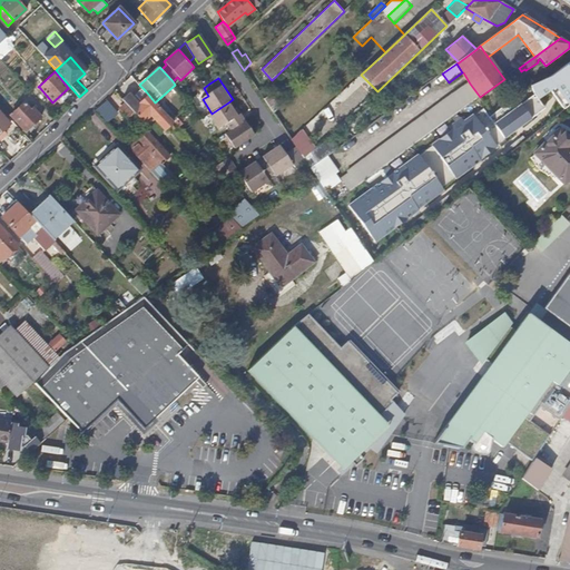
[(351,190),(480,97),(470,84),(347,173),(350,175),(343,179),(351,190)]
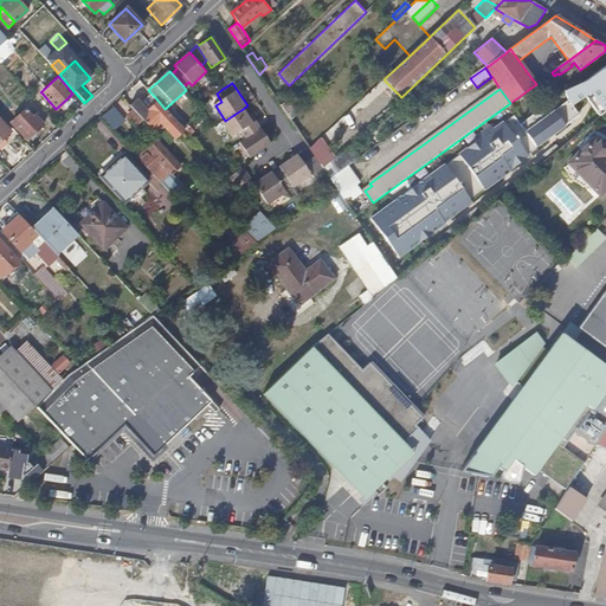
[(393,104),(401,97),(397,92),(389,100),(393,104)]
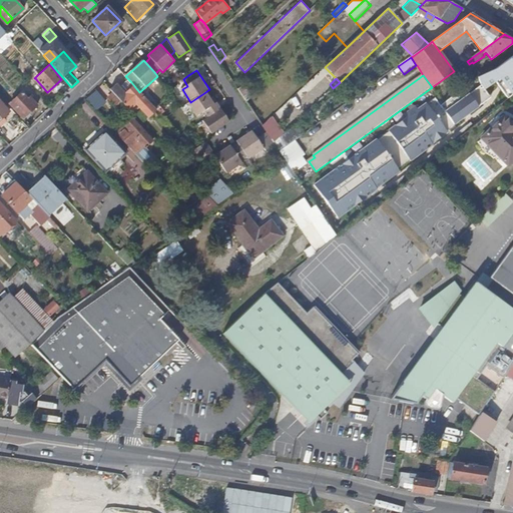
[(479,86),(474,79),(464,86),(469,93),(479,86)]
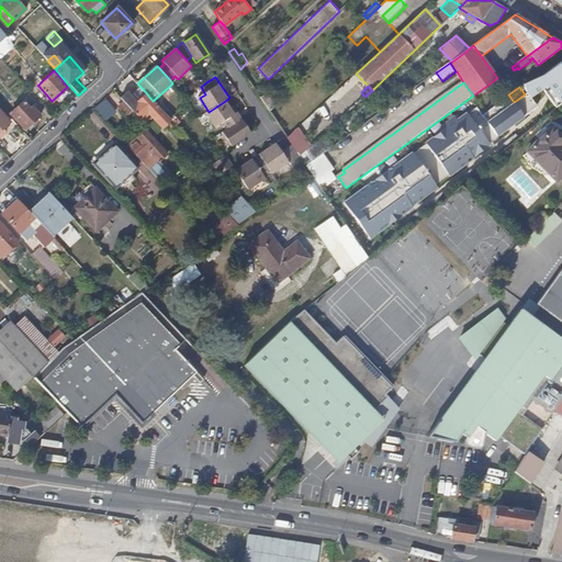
[(171,120),(153,101),(144,90),(137,98),(138,99),(137,101),(126,90),(120,97),(124,102),(136,115),(142,121),(148,114),(161,128),(171,120)]
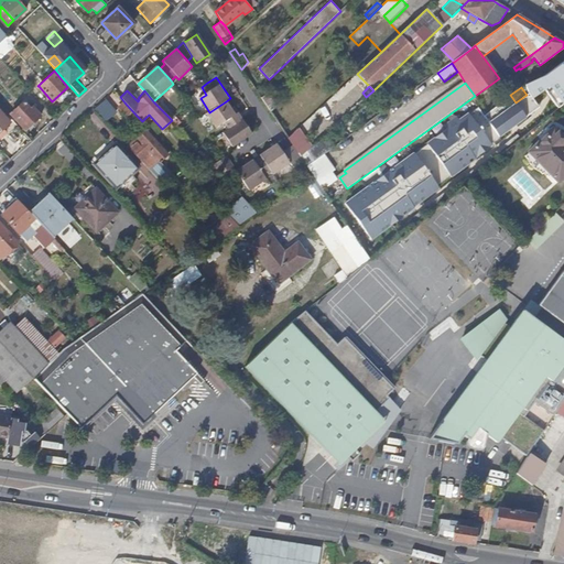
[(277,105),(268,91),(260,97),(270,111),(277,105)]
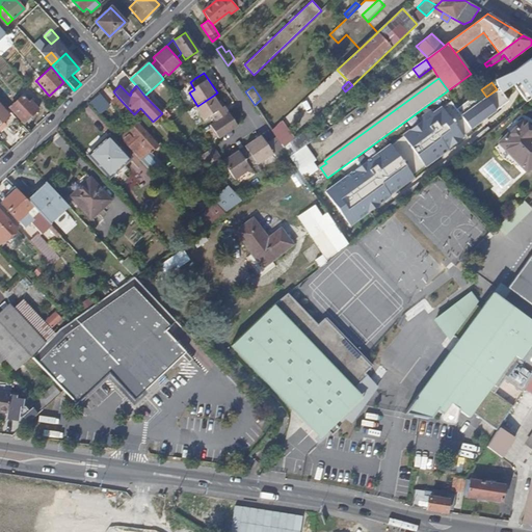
[(487,125),(478,112),(485,107),(501,96),(504,94),(499,87),(497,89),(486,97),(467,111),(463,113),(469,120),(466,123),(471,129),(474,126),(478,132),(487,125)]
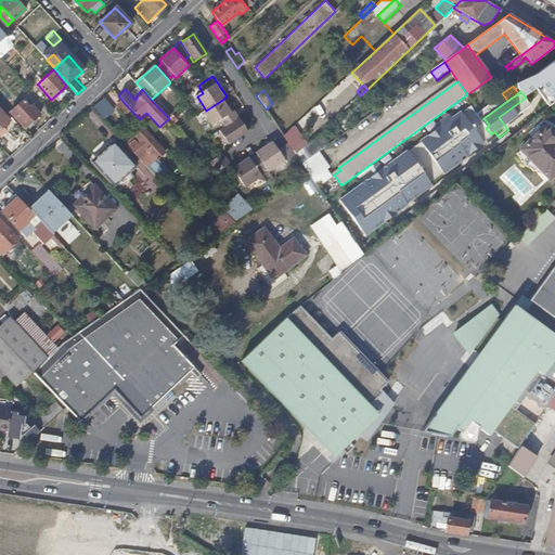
[(487,116),(507,101),(502,93),(481,108),(487,116)]
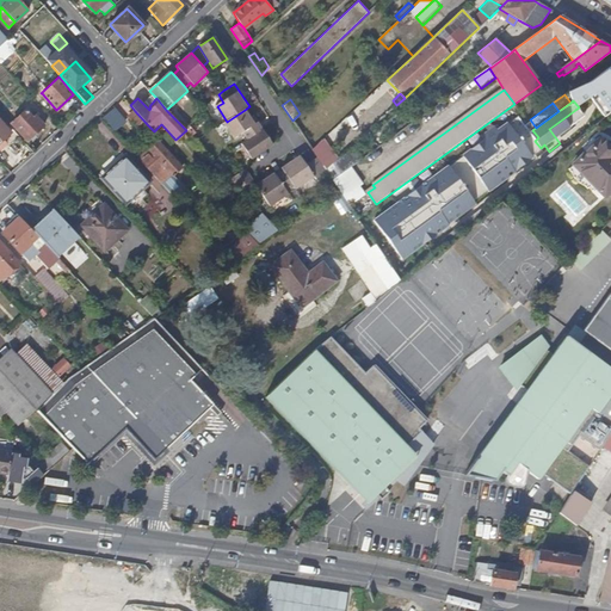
[(43,125),(36,117),(34,119),(25,110),(11,123),(26,141),(43,125)]
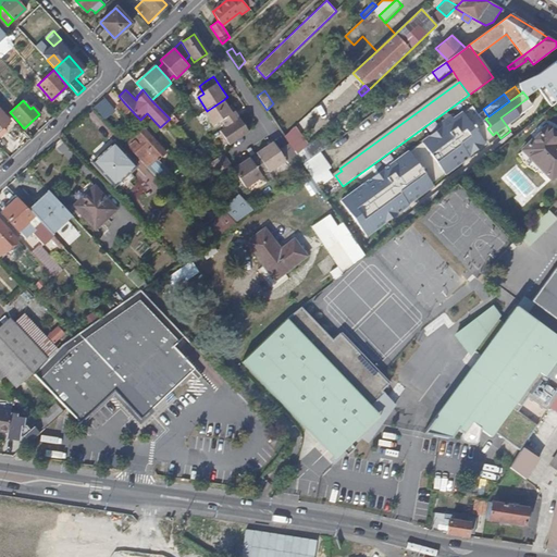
[(106,118),(114,112),(106,100),(97,106),(106,118)]
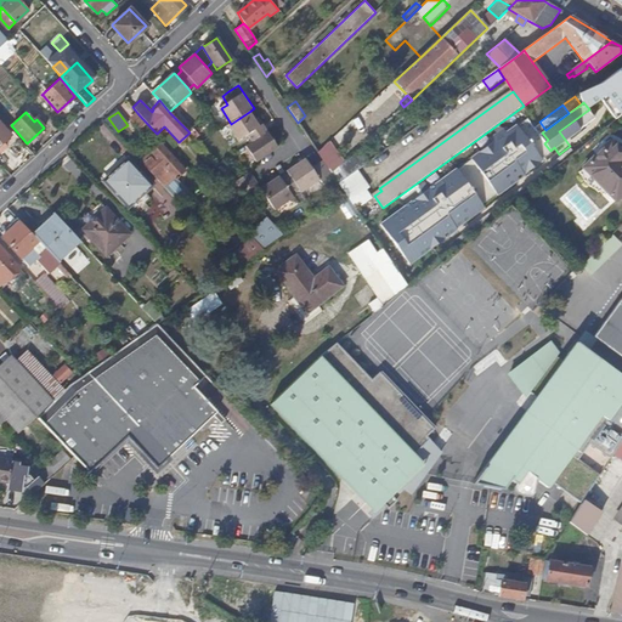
[(260,129),(256,122),(249,112),(231,124),(228,125),(239,142),(249,136),(253,143),(270,133),(265,125),(260,129)]
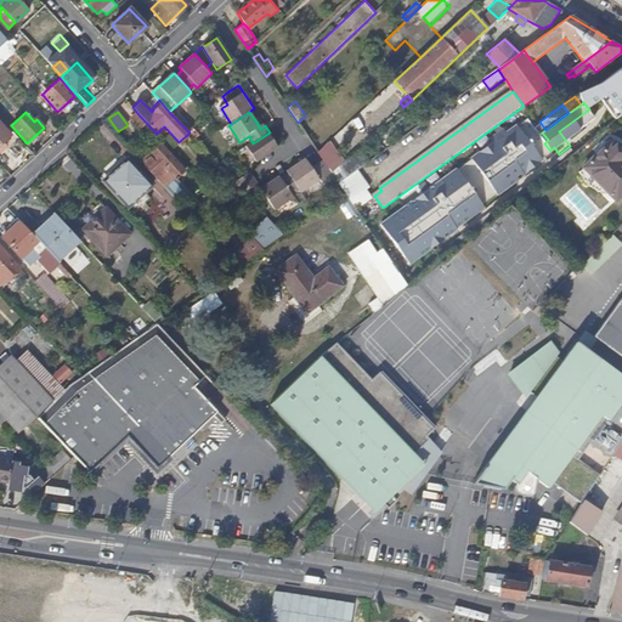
[(151,128),(137,113),(130,120),(143,134),(151,128)]
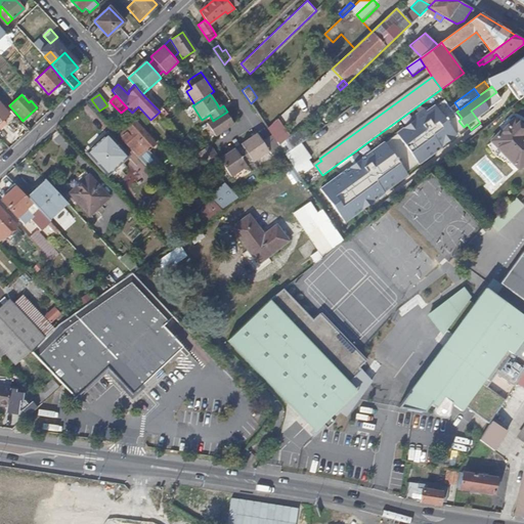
[(0,121),(8,113),(0,103),(0,121)]
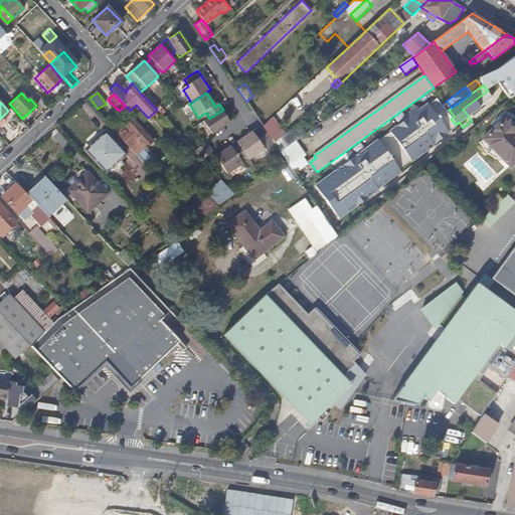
[(431,113),(425,107),(420,110),(425,117),(431,113)]
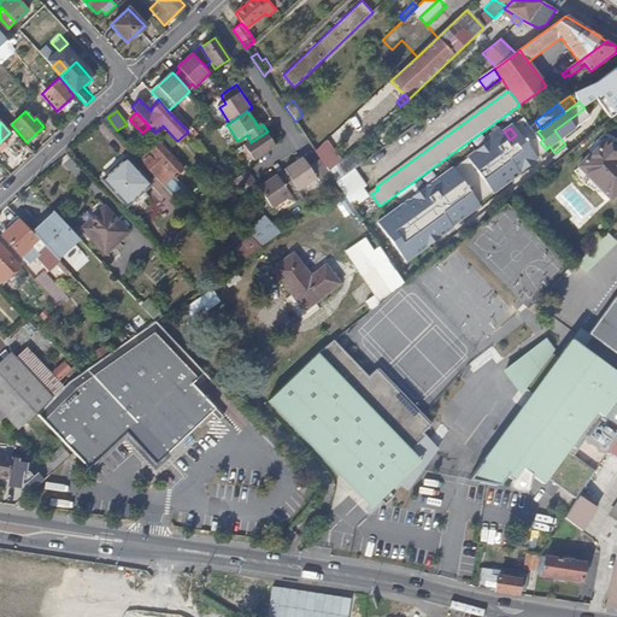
[(264,156),(277,146),(268,131),(251,142),(245,146),(256,162),(264,156)]
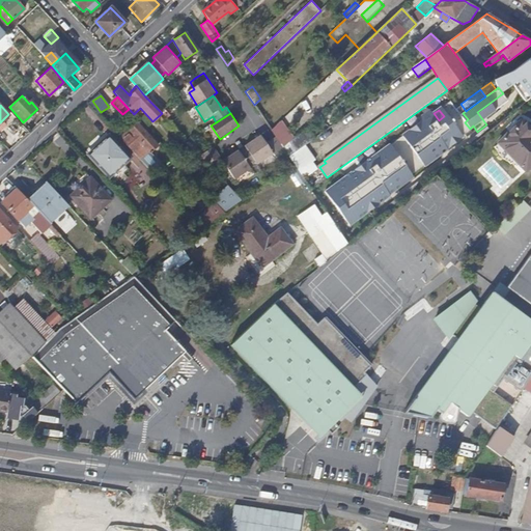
[(530,164),(530,136),(525,131),(528,128),(520,119),(498,142),(514,159),(526,170),(530,164)]
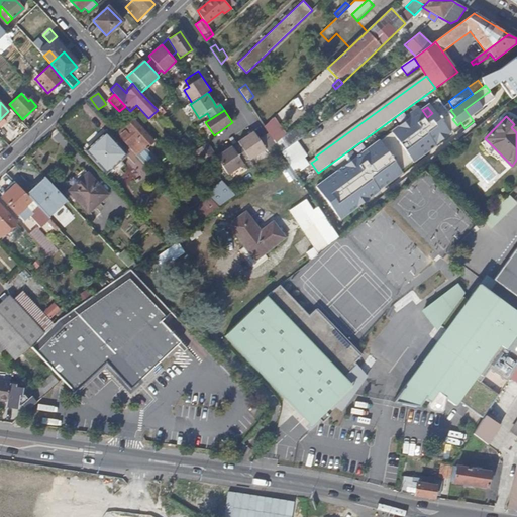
[(152,140),(140,127),(131,117),(127,121),(125,124),(126,126),(117,134),(136,156),(143,148),(152,140)]
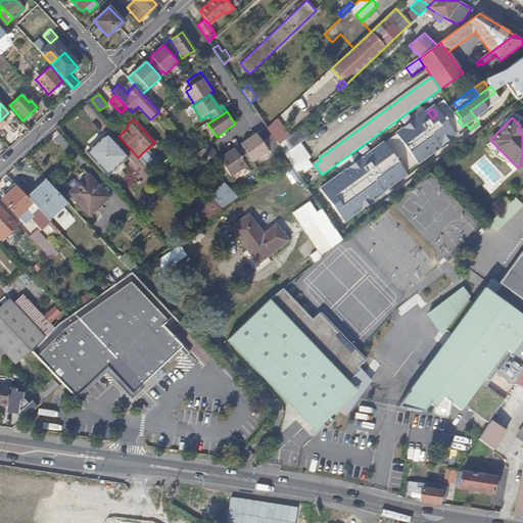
[(269,128),(279,140),(289,132),(279,120),(269,128)]
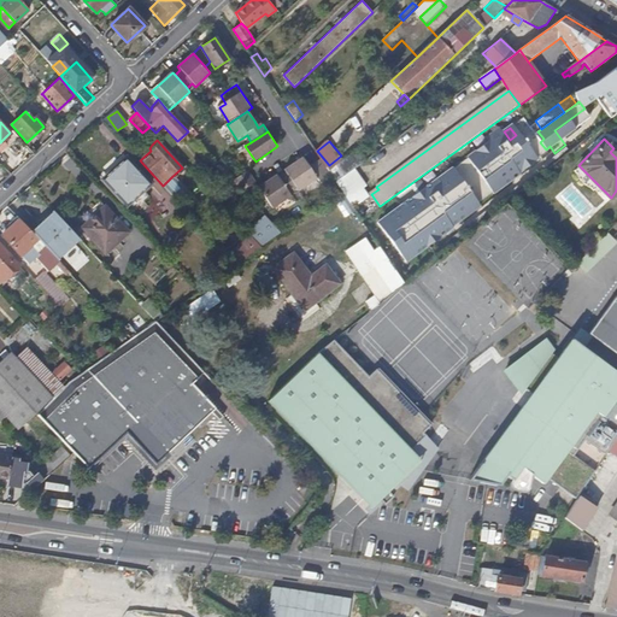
[(352,153),(351,164),(363,165),(363,153),(352,153)]
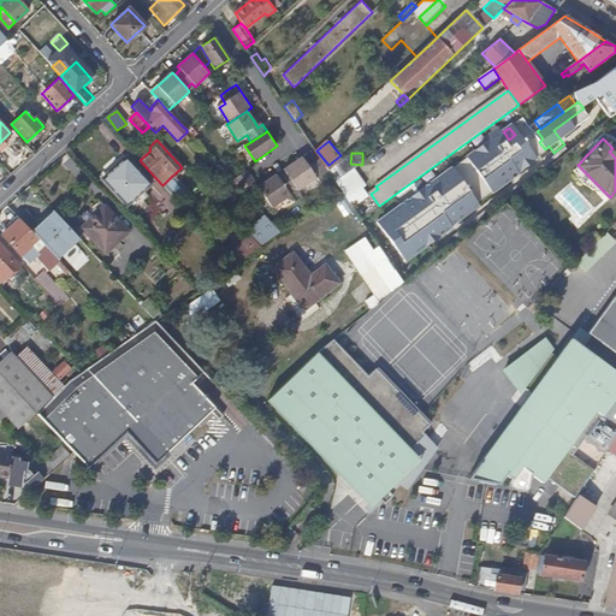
[(143,190),(150,183),(128,157),(104,178),(132,212),(149,197),(143,190)]
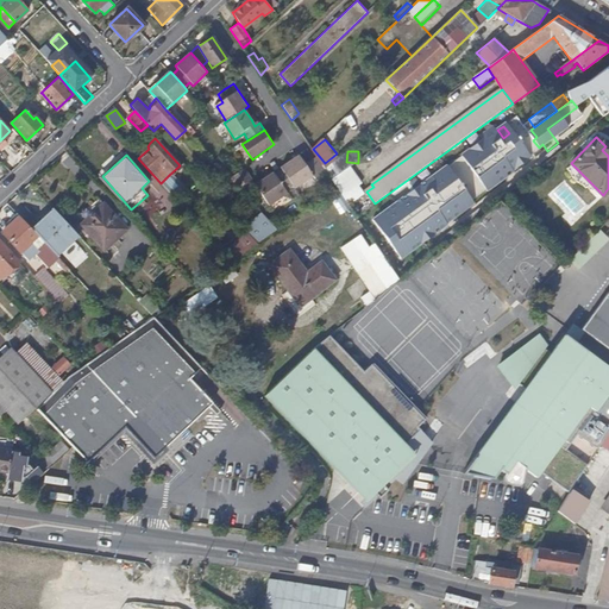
[(14,167),(5,156),(0,159),(0,162),(10,171),(14,167)]
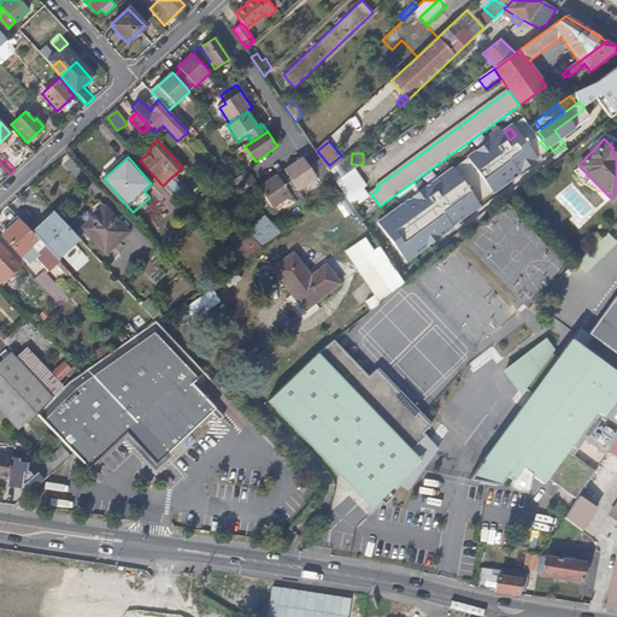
[(321,183),(331,175),(329,172),(321,160),(311,168),(305,158),(286,170),(287,174),(298,189),(299,192),(318,180),(321,183)]
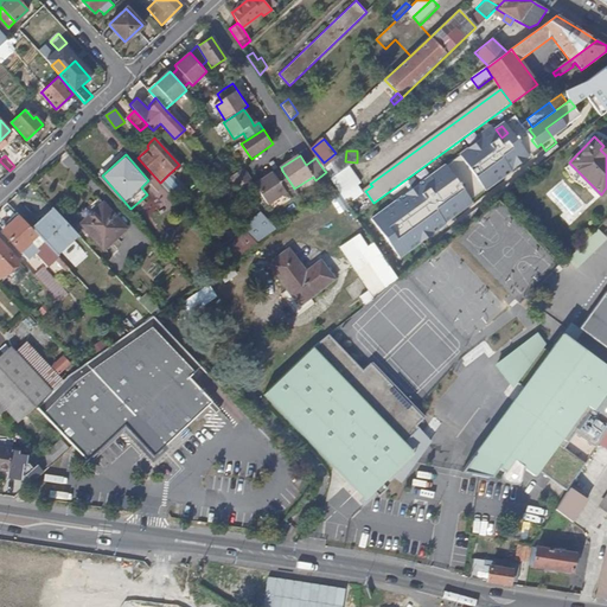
[(452,163),(372,217),(401,257),(480,204),(452,163)]
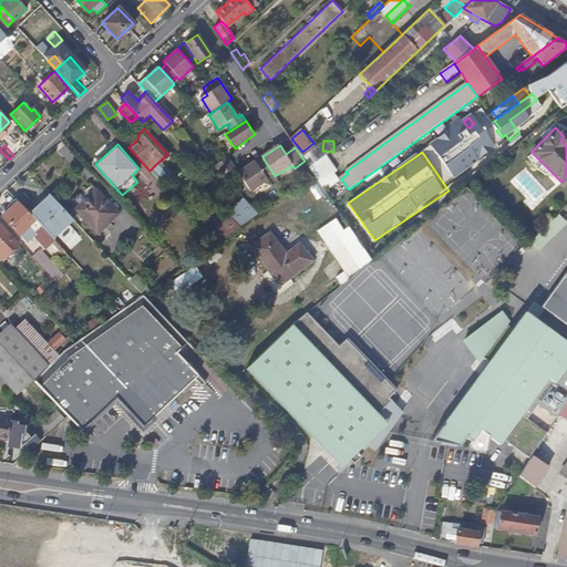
[(549,169),(532,152),(527,156),(545,174),(549,169)]
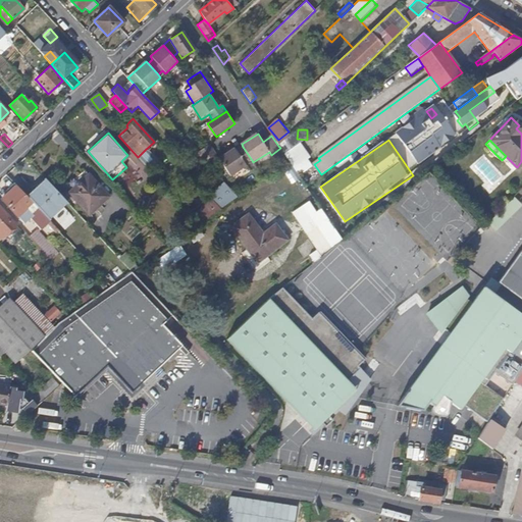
[(310,158),(300,144),(284,155),(290,163),(299,175),(312,166),(307,160),(310,158)]
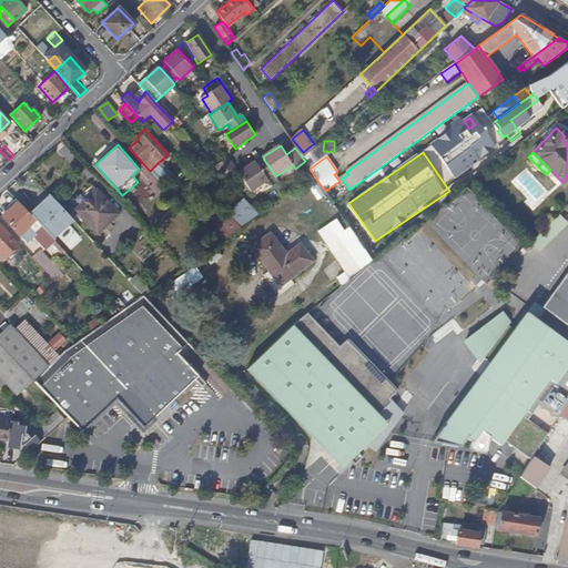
[(236,169),(234,166),(229,158),(214,166),(224,176),(236,169)]
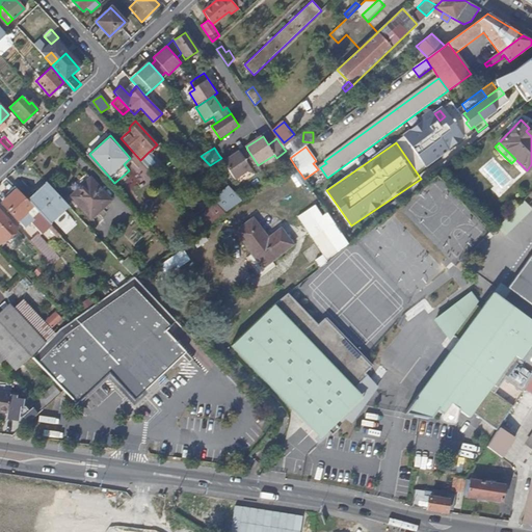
[(251,166),(257,163),(247,150),(241,154),(239,152),(223,162),(237,180),(253,169),(251,166)]
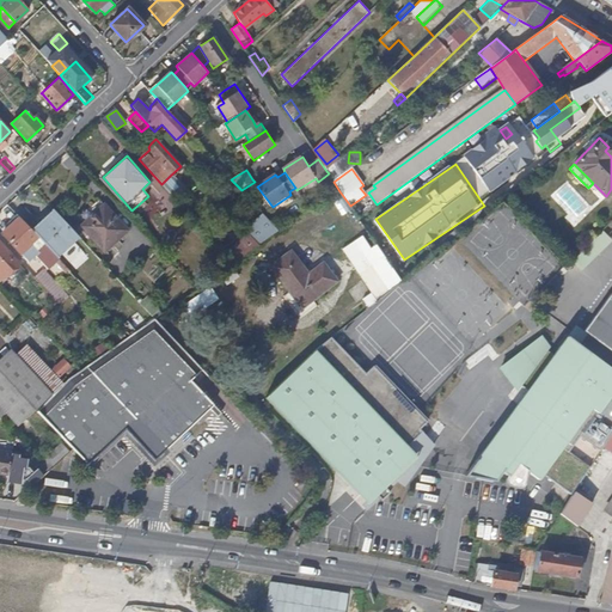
[(177,182),(170,176),(161,184),(163,184),(167,190),(177,182)]
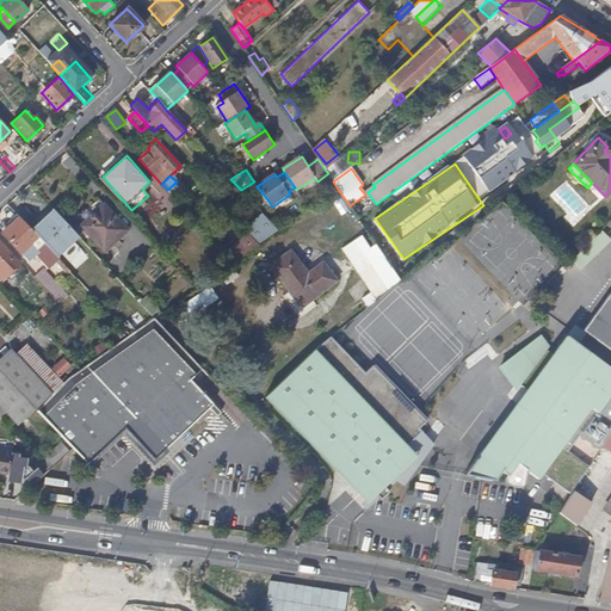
[(343,197),(334,201),(341,216),(350,213),(343,197)]
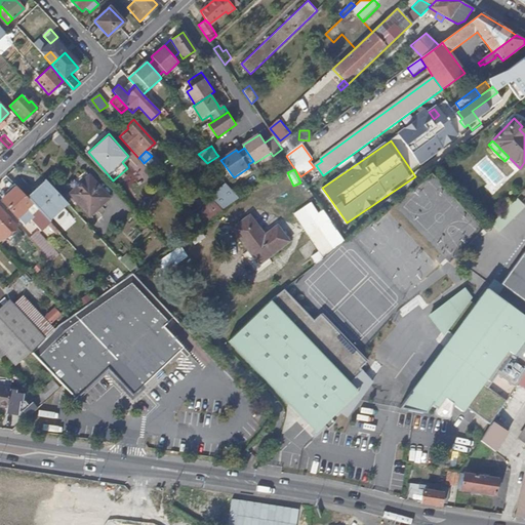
[(42,214),(28,198),(6,174),(0,180),(0,183),(9,193),(1,200),(24,224),(30,218),(40,231),(49,221),(47,219),(42,214)]
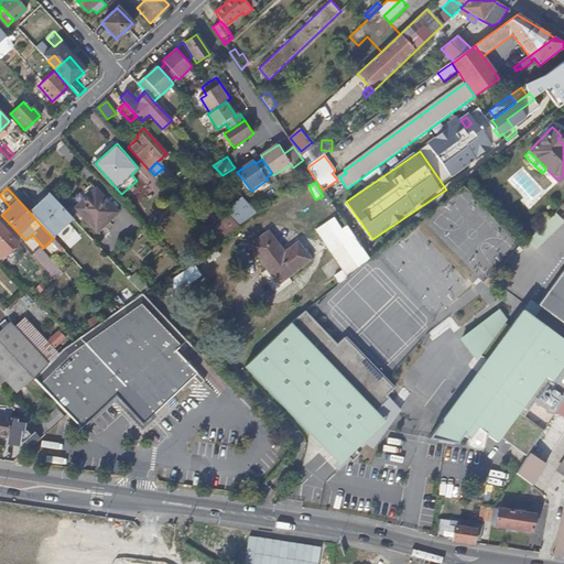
[(117,213),(98,192),(94,196),(90,193),(75,208),(95,230),(117,213)]
